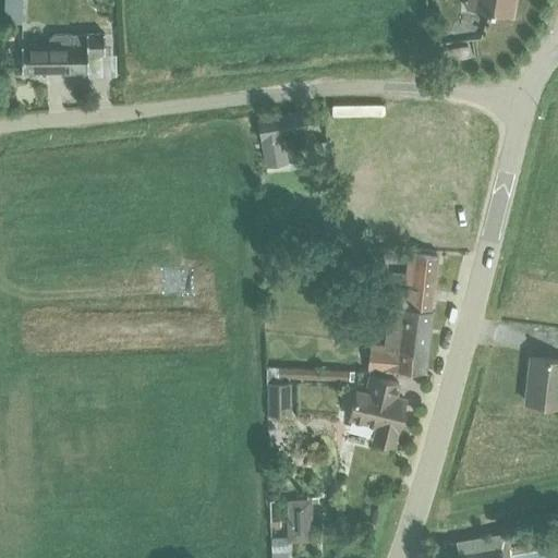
[(26,0),(8,0),(7,21),(24,23),(26,0)]
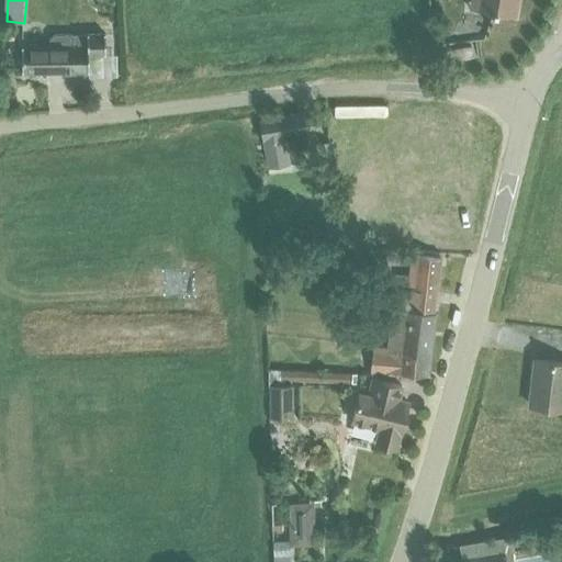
[(480,0),(479,9),(470,7),(470,8),(492,11),(492,13),(497,14),(497,12),(516,15),(516,14),(513,14),(515,0),(480,0)]
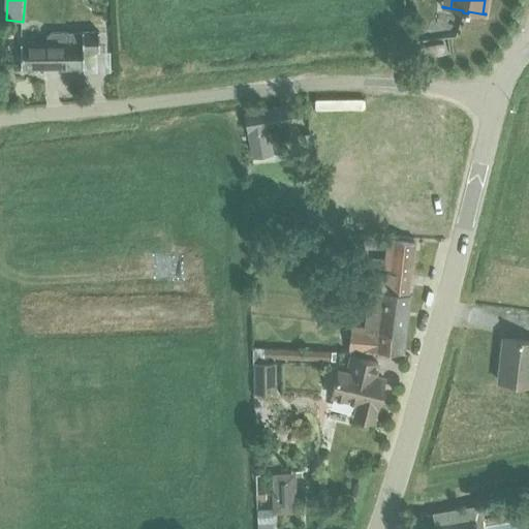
[(22,66),(84,66),(84,50),(100,50),(99,30),(51,31),(41,39),(21,39),(22,66)]
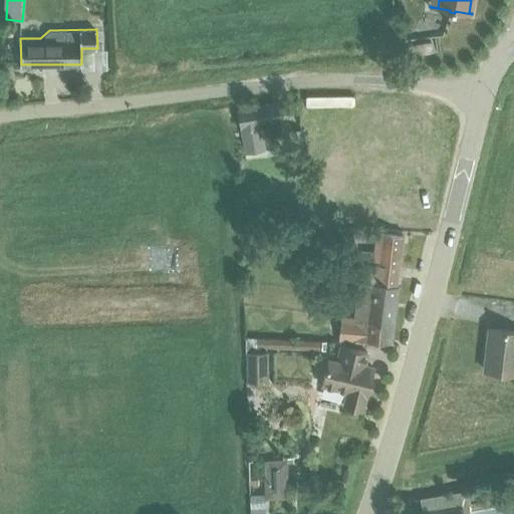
[(432,41),(418,43),(419,53),(433,51),(432,41)]
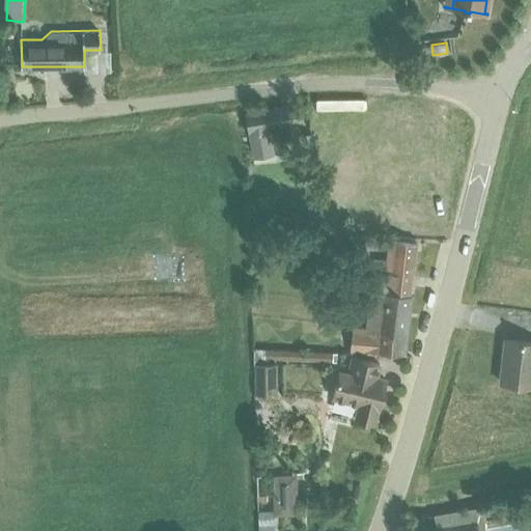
[(267,144),(266,131),(292,127),(289,105),(246,111),(253,158),(273,155),(271,143),(267,144)]
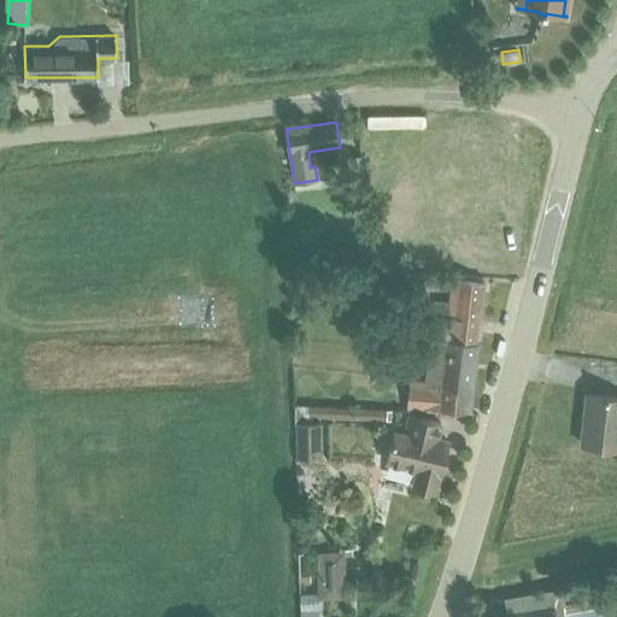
[(360,160),(348,162),(350,183),(362,183),(360,160)]
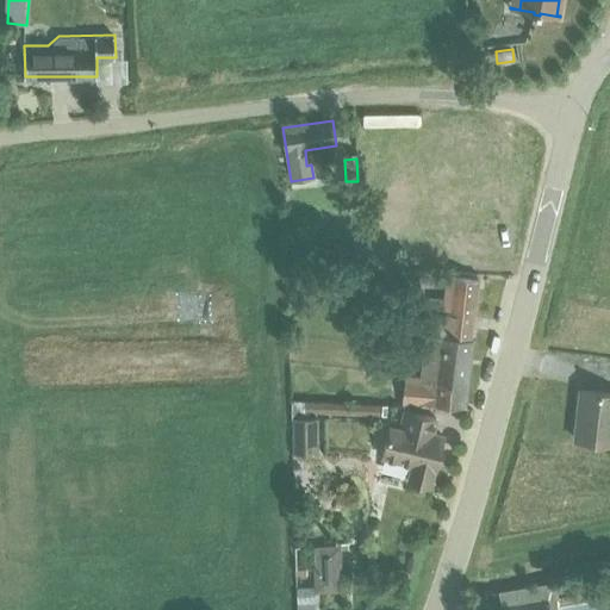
[(430,315),(419,387),(410,387),(409,402),(462,408),(478,279),(452,277),(444,317),(430,315)]
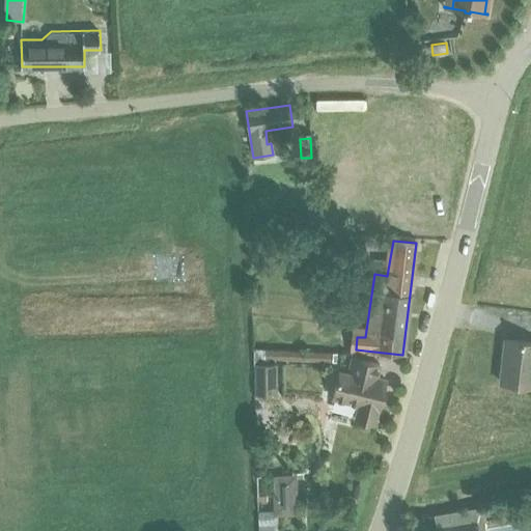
[(360,252),(341,251),(341,272),(359,273),(360,252)]
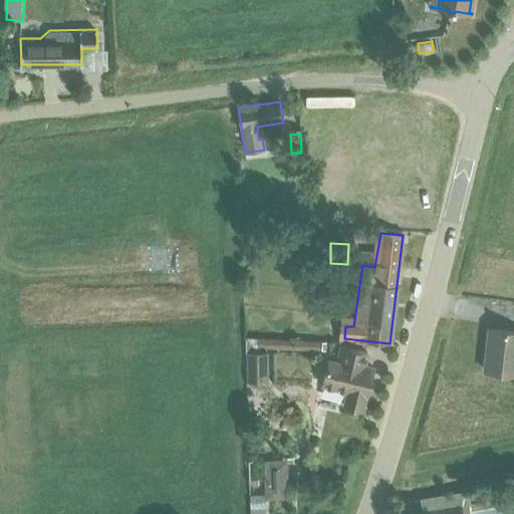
[(513,372),(513,329),(491,327),(487,369),(513,372)]
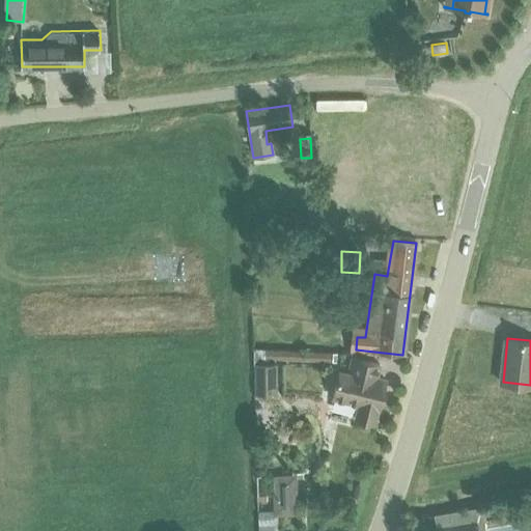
[(380,413),(389,379),(378,375),(380,365),(353,359),(350,376),(339,374),(332,399),(358,408),(355,419),(373,424),(376,413),(380,413)]
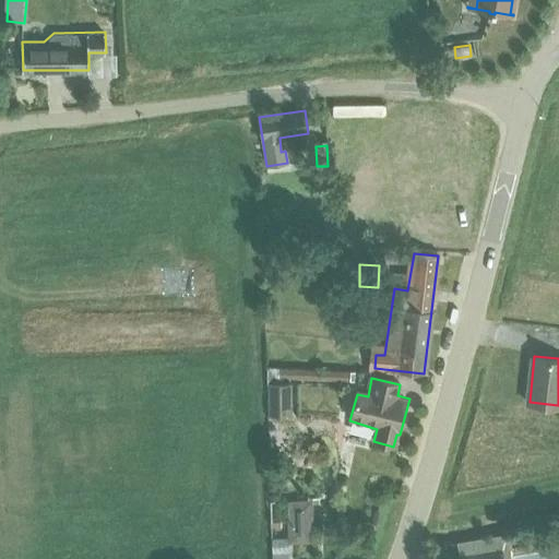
[(269,416),(289,415),(289,384),(270,384),(269,416)]
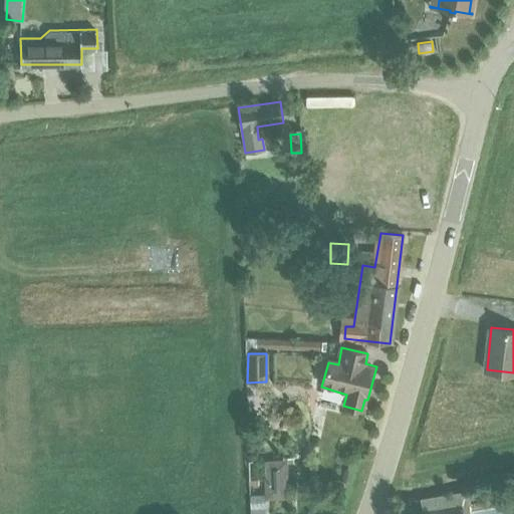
[(266,500),(288,500),(287,461),(265,462),(266,495),(266,500)]
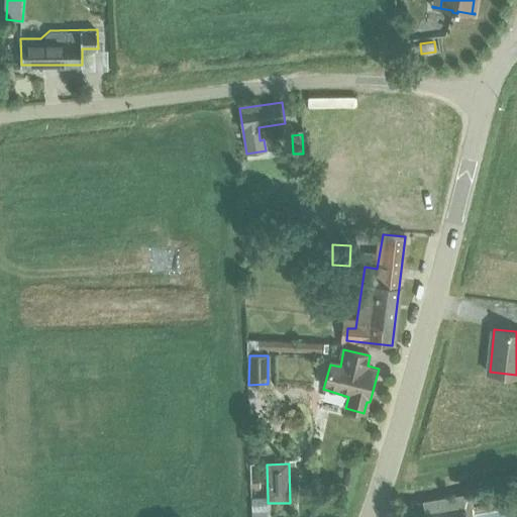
[(268,516),(268,503),(268,498),(251,499),(251,516),(268,516)]
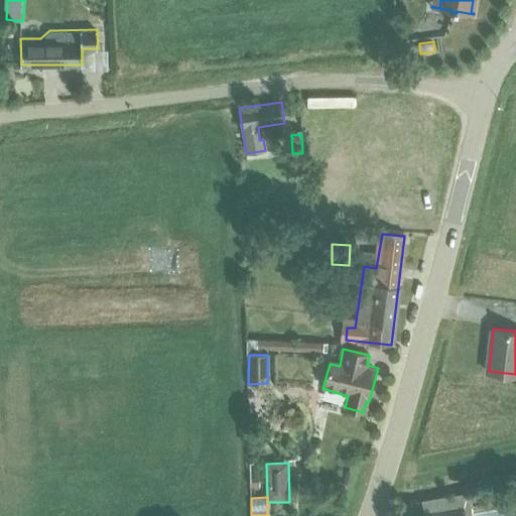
[(465,515),(464,506),(423,513),(423,515),(465,515)]
